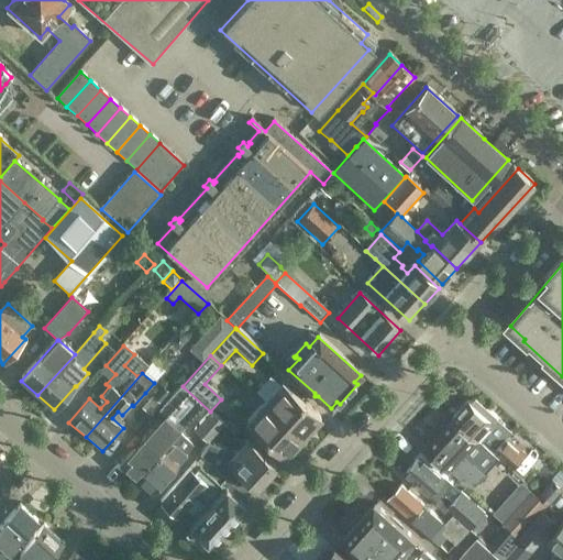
[(162,406),(185,381),(176,373),(153,398),(162,406)]
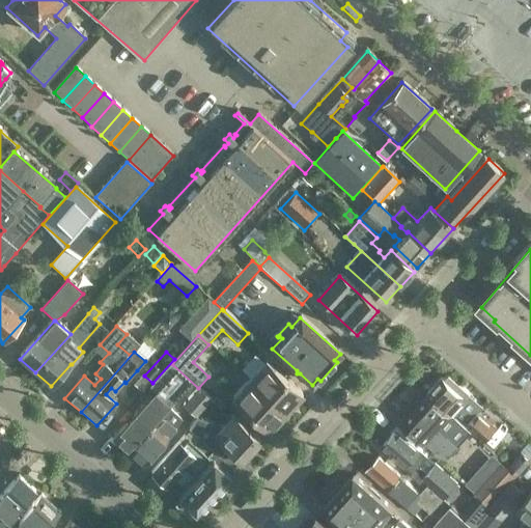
[(267,363),(250,382),(287,415),(304,397),(267,363)]
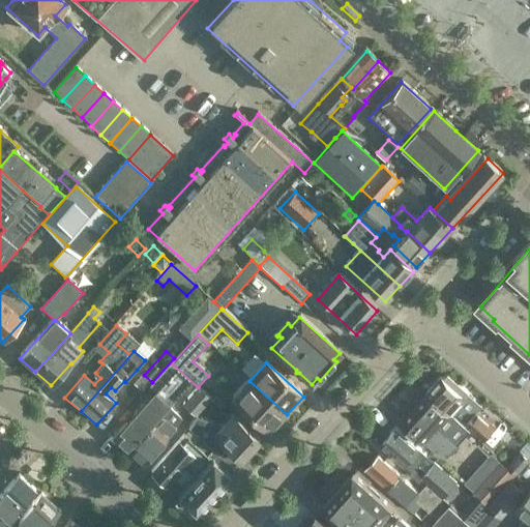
[(136,415),(125,427),(113,440),(128,454),(147,432),(150,429),(149,427),(178,396),(190,382),(171,363),(154,383),(156,393),(151,398),(151,397),(136,414),(136,415)]
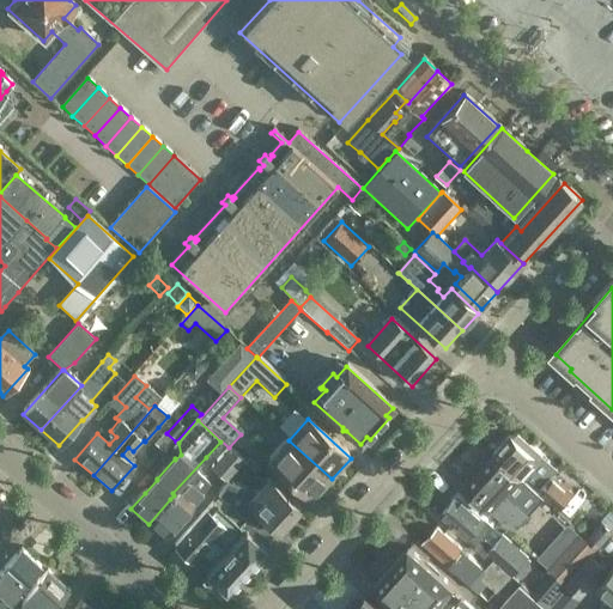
[(510,438),(495,455),(527,485),(545,500),(559,512),(575,495),(553,476),(546,483),(530,469),(542,456),(519,434),(514,440),(510,438)]
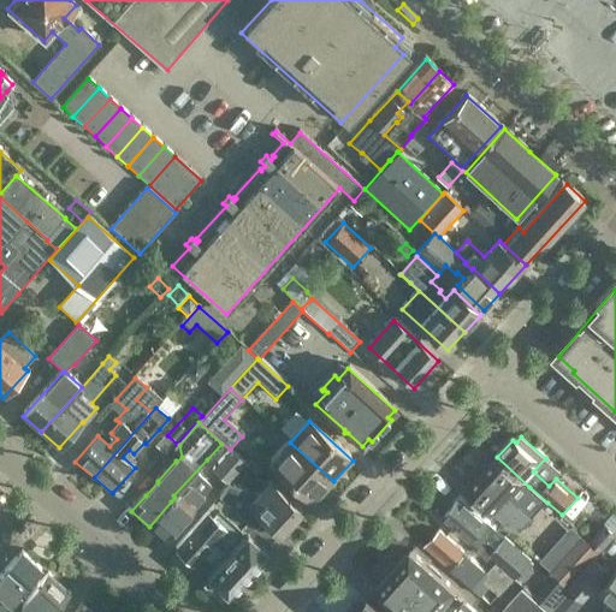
[(333,481),(290,443),(271,464),(314,503),(333,481)]
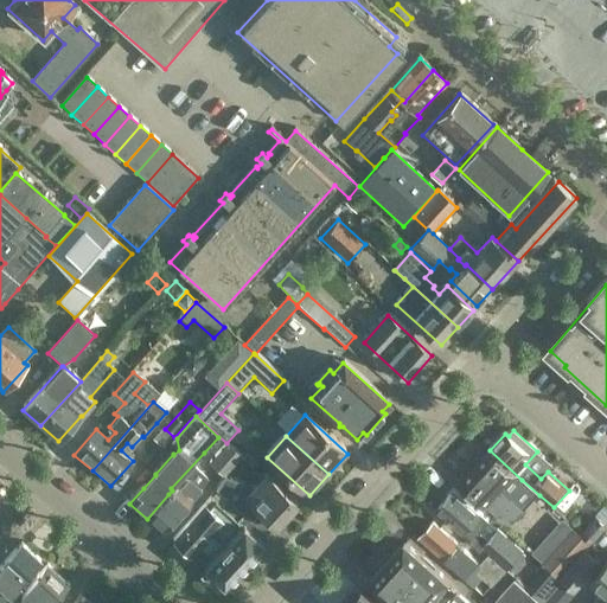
[(242,459),(227,444),(209,464),(224,478),(224,476),(225,478),(242,459)]
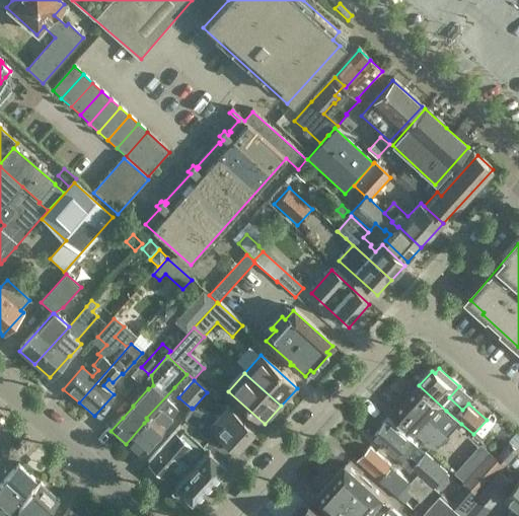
[(419,385),(393,414),(426,443),(428,441),(438,449),(461,424),(446,411),(419,385)]
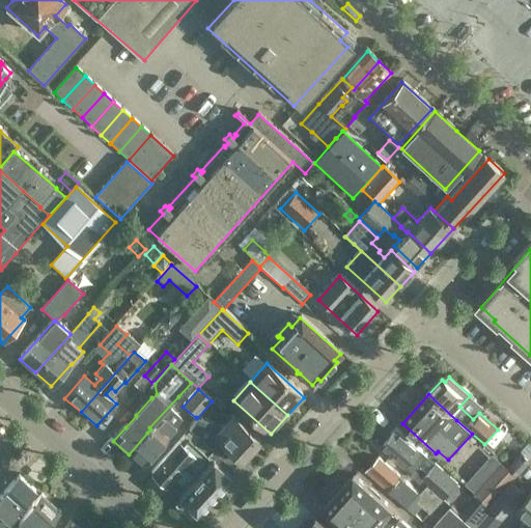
[(224,407),(216,398),(212,404),(220,412),(224,407)]
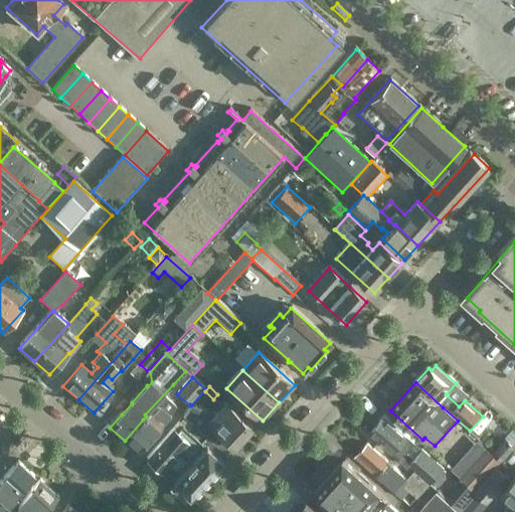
[(145,422),(143,419),(125,441),(139,454),(163,428),(161,427),(170,416),(169,416),(177,408),(165,397),(157,405),(160,408),(152,417),(151,416),(145,422)]
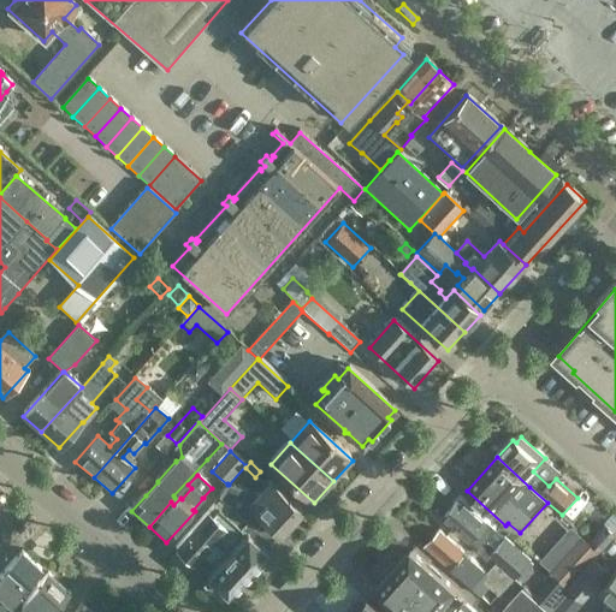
[(270,483),(258,495),(229,485),(227,483),(227,485),(223,491),(217,497),(247,524),(267,541),(272,546),(302,512),(270,483)]
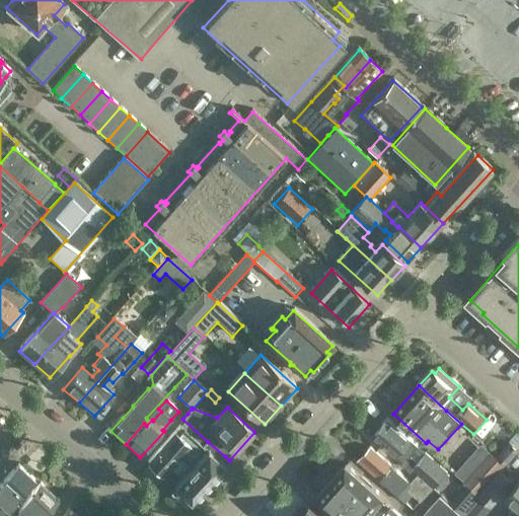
[(418,475),(433,490),(434,490),(448,473),(426,453),(420,448),(419,448),(388,421),(375,436),(405,463),(403,465),(411,472),(413,470),(418,475)]
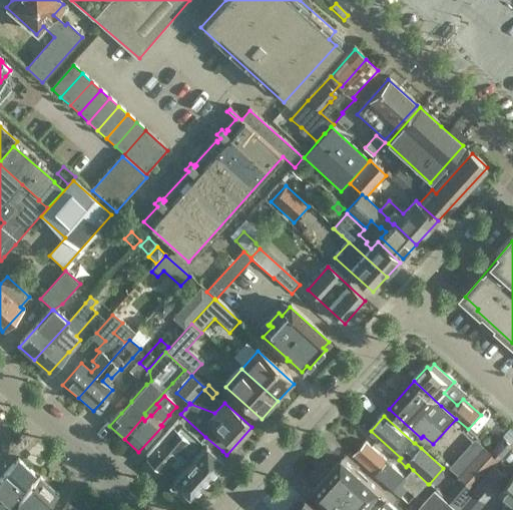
[(161,471),(178,452),(190,463),(204,447),(200,443),(178,424),(147,459),(161,471)]
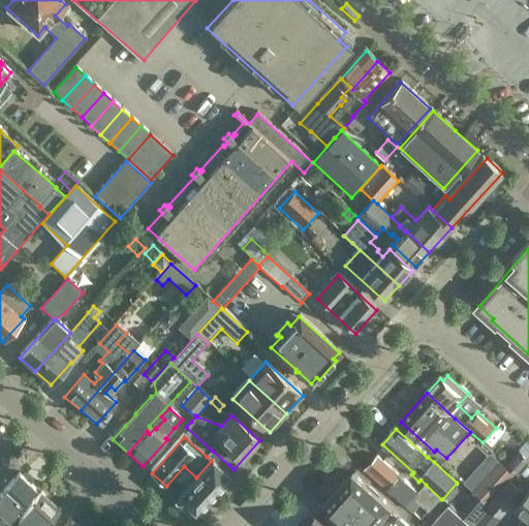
[(224,470),(229,465),(212,451),(207,457),(211,461),(196,477),(197,478),(180,499),(196,514),(230,476),(224,470)]
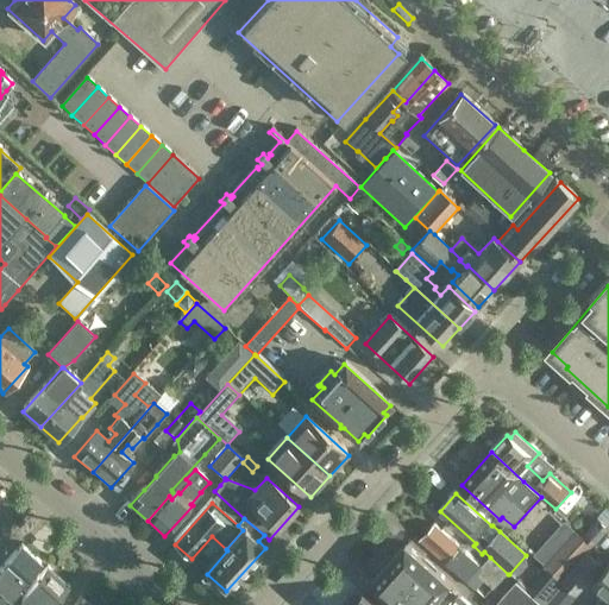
[(594,548),(608,530),(608,529),(600,521),(583,539),(594,548)]
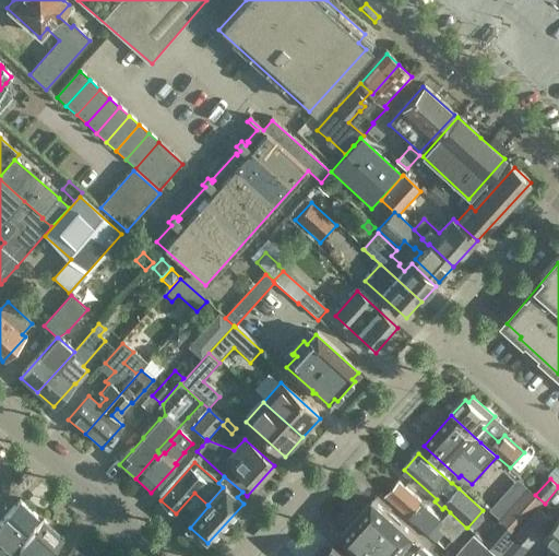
[(515,534),(543,504),(518,481),(489,512),(515,534)]
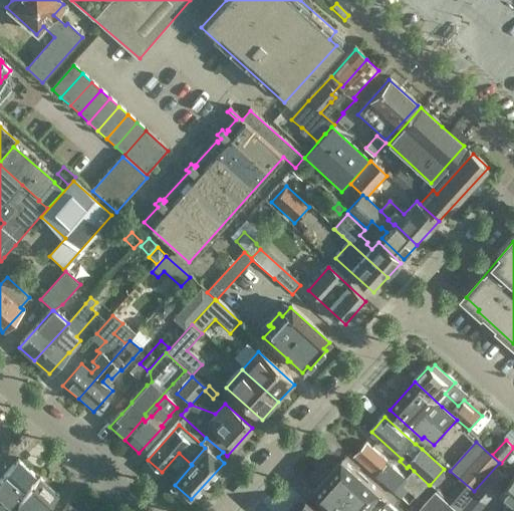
[(354,458),(376,478),(380,482),(381,481),(402,499),(409,491),(417,498),(429,485),(414,471),(407,479),(389,464),(366,445),(354,458)]
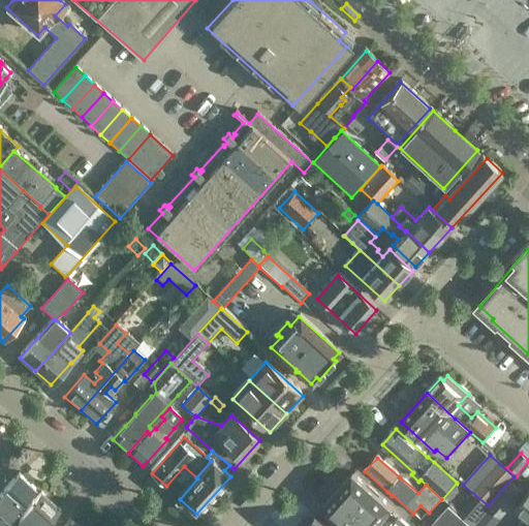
[(20,474),(0,495),(0,525),(3,525),(18,512),(17,511),(35,490),(20,474)]
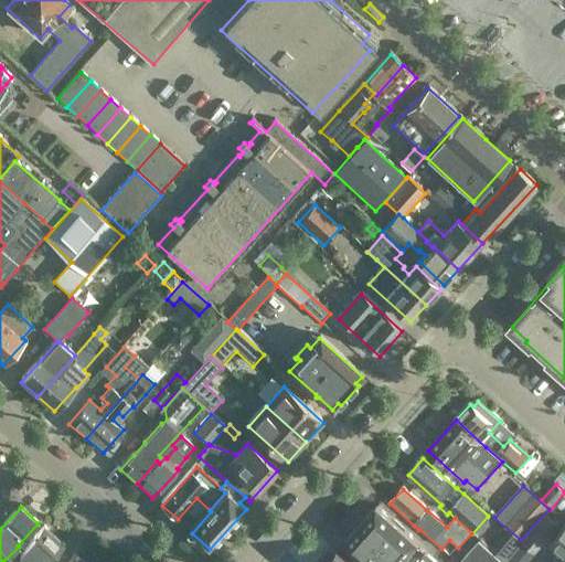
[(424,548),(377,507),(362,525),(403,561),(435,561),(422,550),(424,548)]
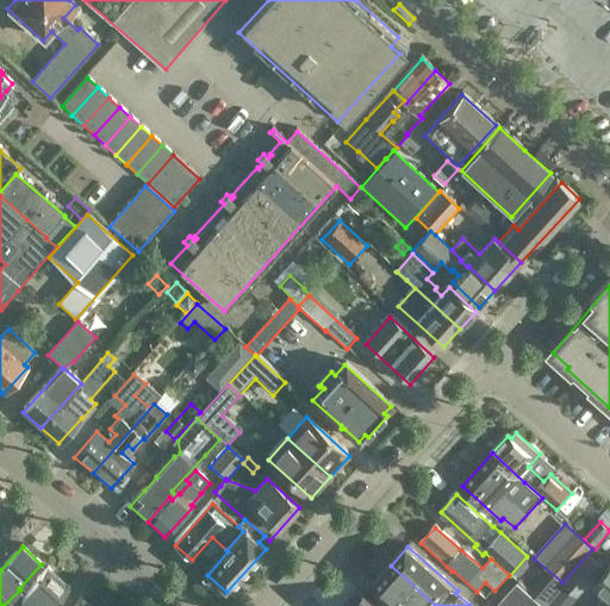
[(565,582),(577,594),(579,595),(604,567),(590,554),(565,582)]
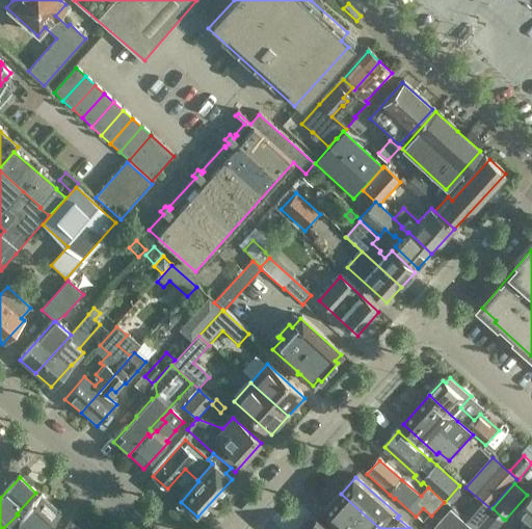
[(379,528),(341,494),(325,511),(344,528),(379,528)]
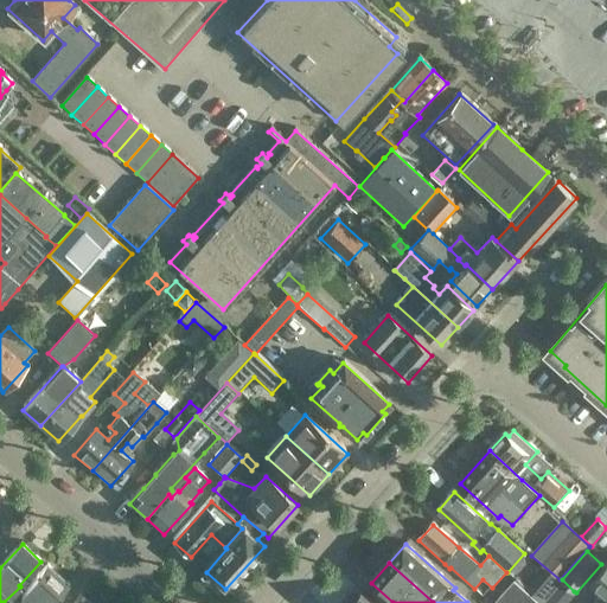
[(605,594),(596,602),(606,602),(606,565),(592,582),(605,594)]
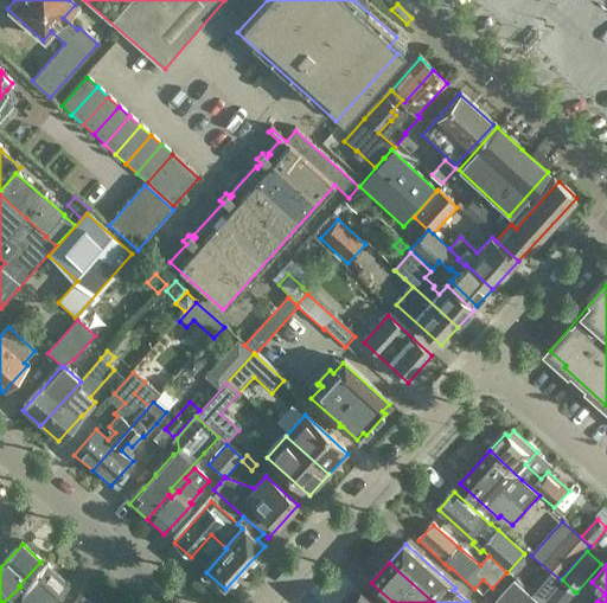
[(21,596),(27,602),(55,602),(69,587),(48,568),(21,596)]
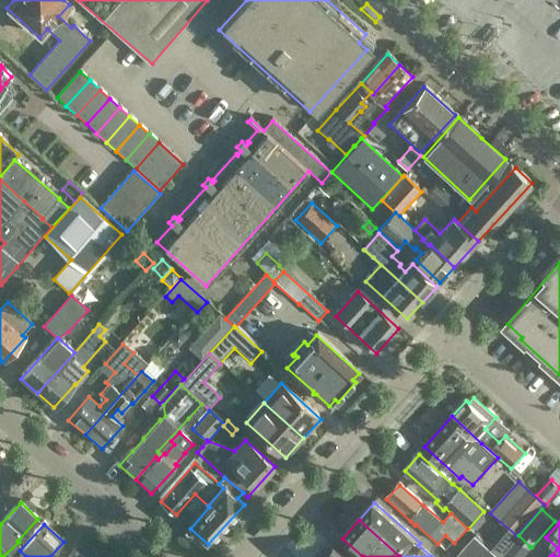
[(505,556),(520,540),(509,531),(491,550),(498,556),(505,556)]
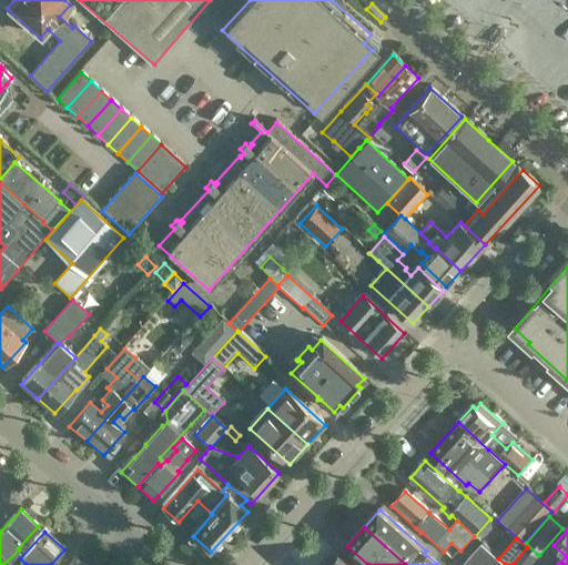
[(482,544),(464,564),(482,564),(492,554),(482,544)]
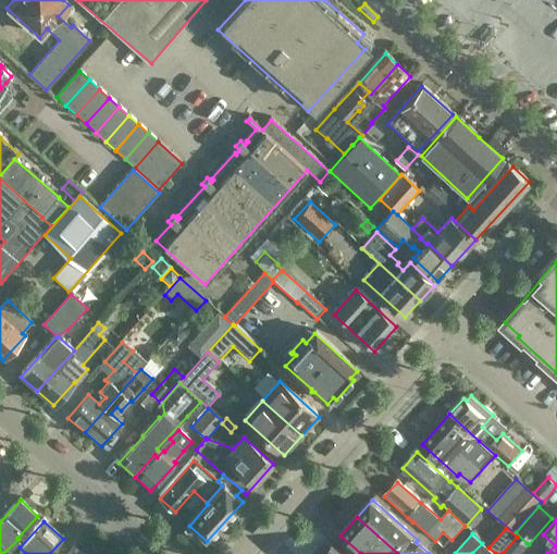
[(482,543),(472,553),(491,553),(492,552),(482,543)]
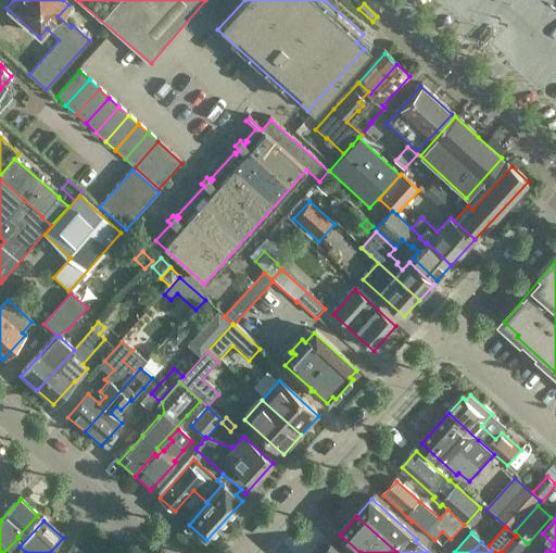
[(341,552),(331,543),(324,552),(321,552),(319,549),(315,552),(341,552)]
